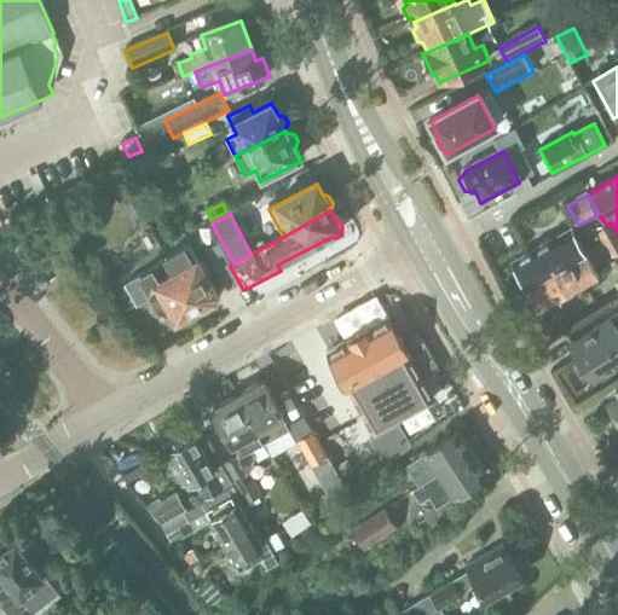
[(610,222),(606,225),(595,231),(601,244),(617,236),(617,232),(612,224),(610,222)]
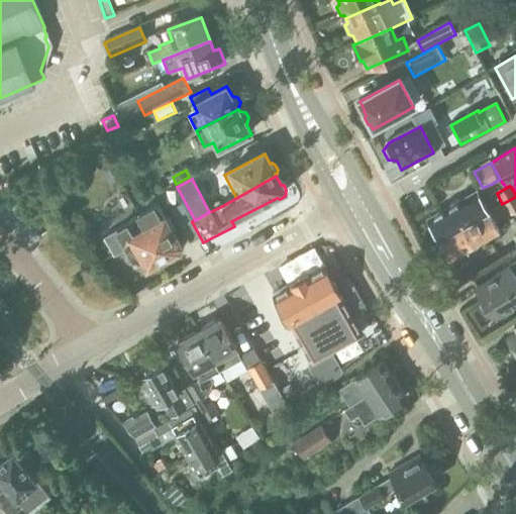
[(151,188),(141,194),(144,200),(155,194),(151,188)]
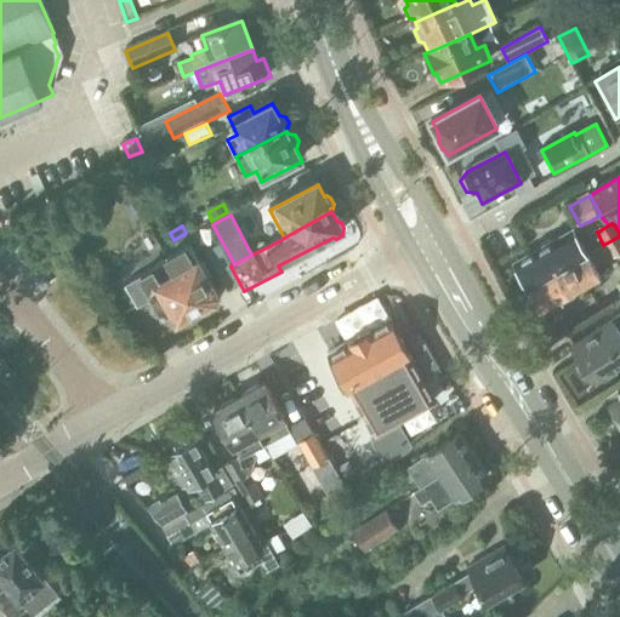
[(557,272),(586,255),(574,233),(515,267),(528,289),(557,272)]
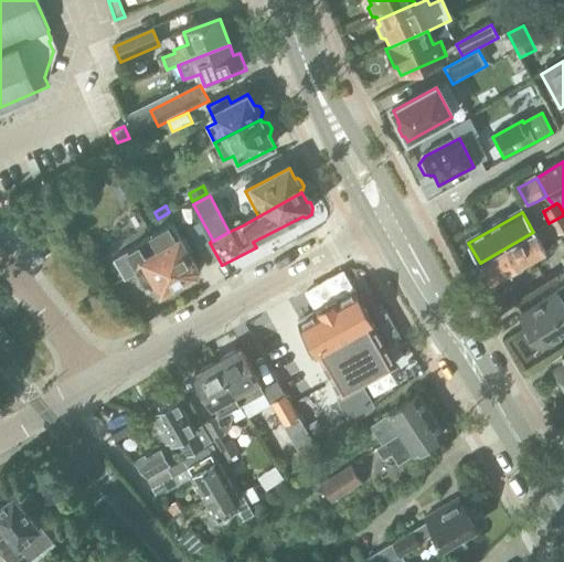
[(563,215),(549,223),(550,223),(533,232),(507,247),(514,263),(513,268),(514,269),(545,252),(541,244),(555,235),(563,231),(563,215)]
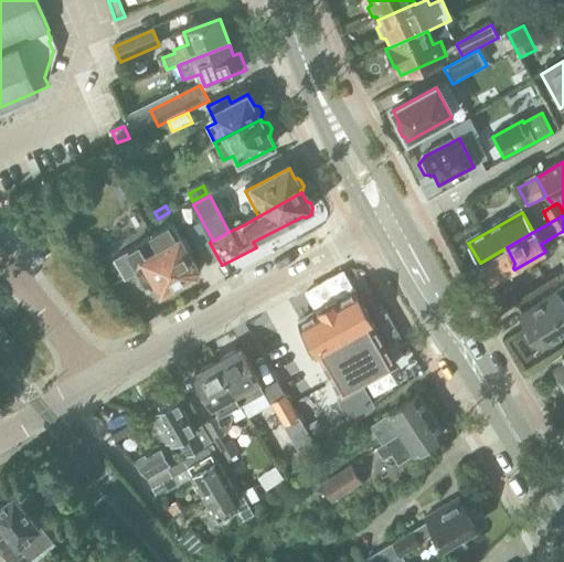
[(201,225),(190,231),(199,248),(210,243),(210,242),(201,225)]
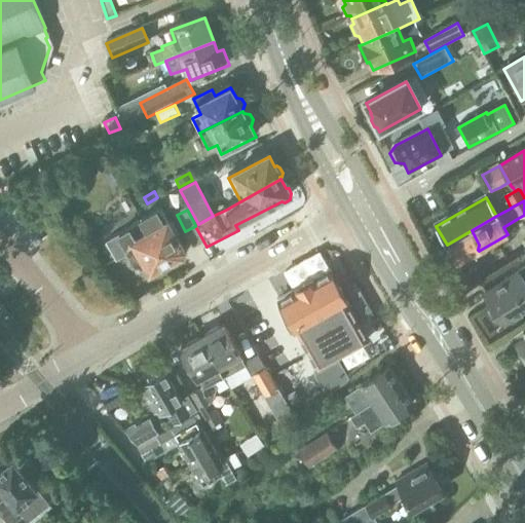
[(141,221),(142,223),(166,265),(170,264),(174,264),(181,260),(182,257),(183,252),(176,238),(178,236),(178,231),(175,225),(171,223),(167,225),(159,211),(141,221)]
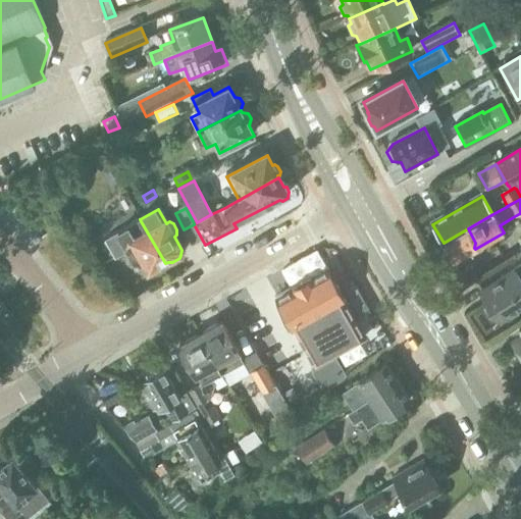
[(163,267),(164,264),(165,263),(141,221),(118,235),(137,266),(142,263),(148,273),(152,271),(156,271),(163,267)]
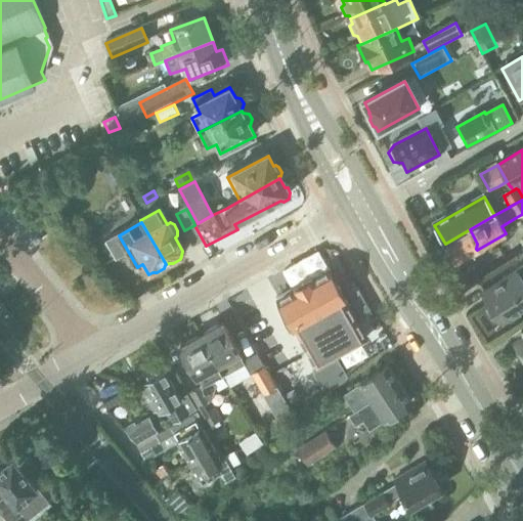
[(477,244),(470,229),(445,244),(455,262),(477,250),(476,249),(477,244)]
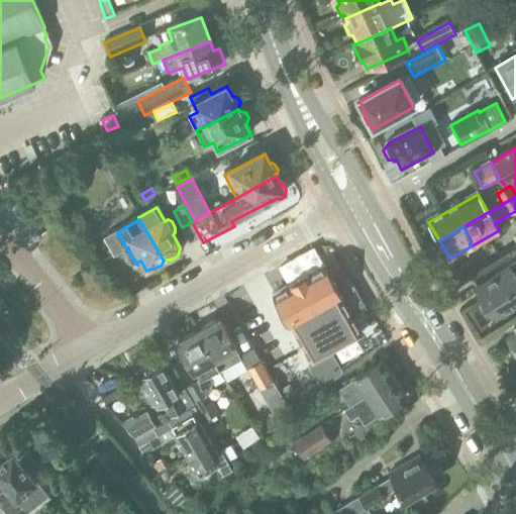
[(515,244),(514,245),(515,247),(515,265),(477,290),(496,319),(515,305),(515,244)]
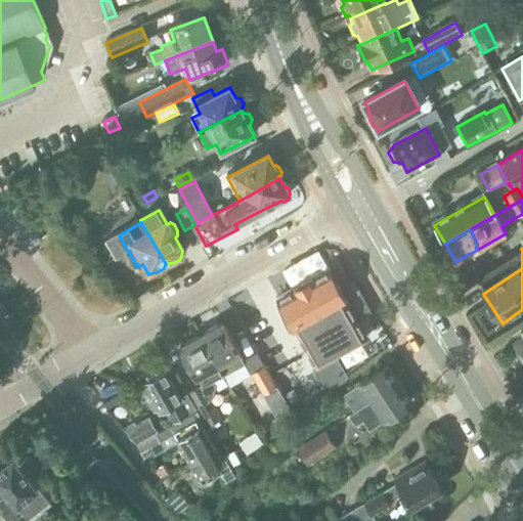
[(361,328),(347,303),(348,303),(337,283),(338,279),(334,272),(331,271),(330,270),(314,278),(314,277),(293,290),(293,291),(278,299),(317,368),(336,358),(330,346),(361,328)]
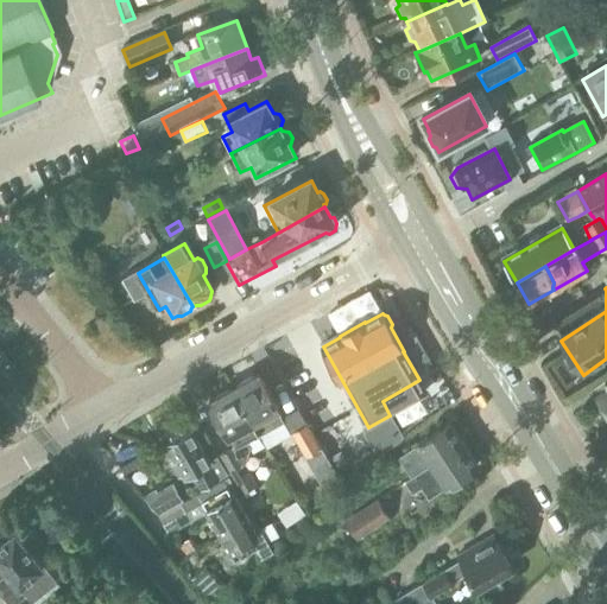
[(277,409),(259,376),(234,389),(260,436),(284,424),(276,411),(277,409)]
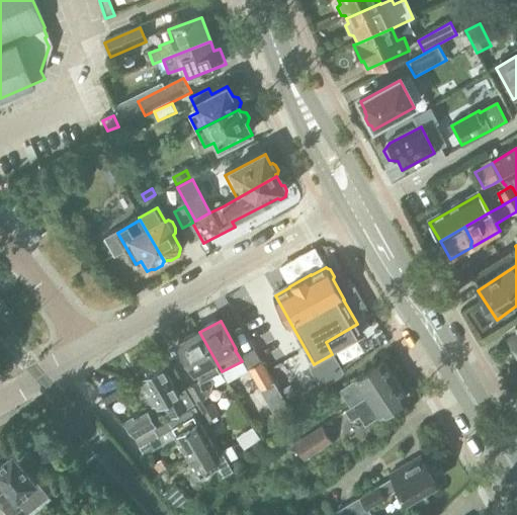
[(222,371),(199,332),(178,344),(193,372),(194,372),(199,382),(185,391),(195,407),(196,408),(197,408),(206,423),(217,418),(220,416),(208,397),(210,396),(214,383),(210,377),(222,371)]
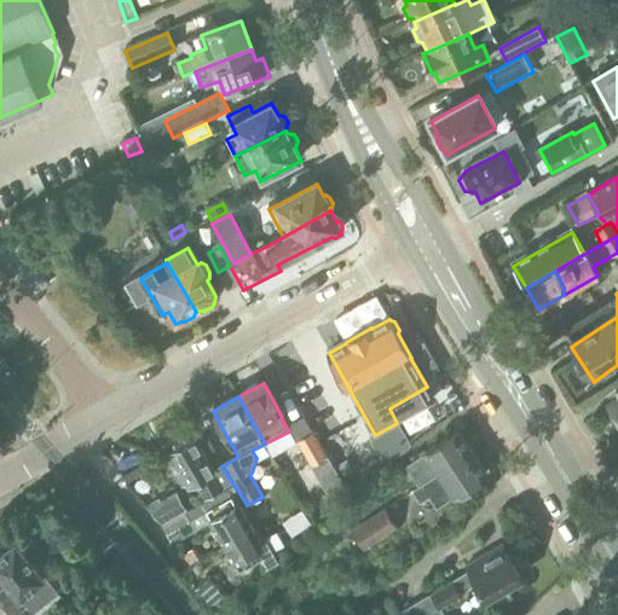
[(399,427),(373,442),(386,465),(411,446),(399,427)]
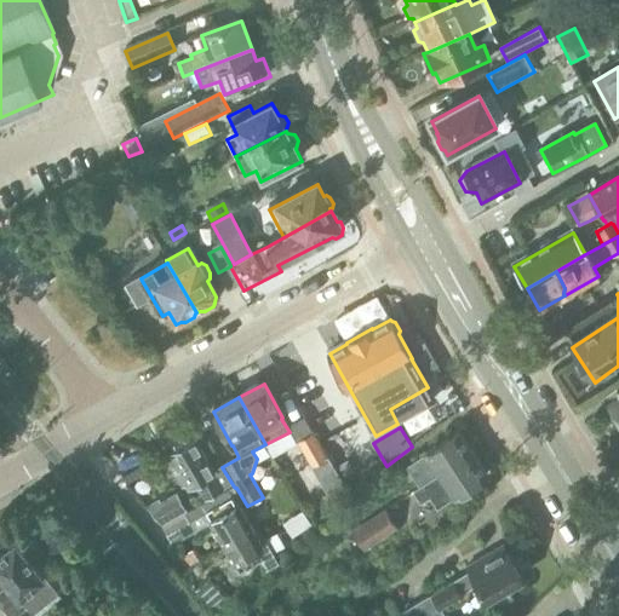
[(424,487),(473,454),(459,433),(411,466),(424,487)]
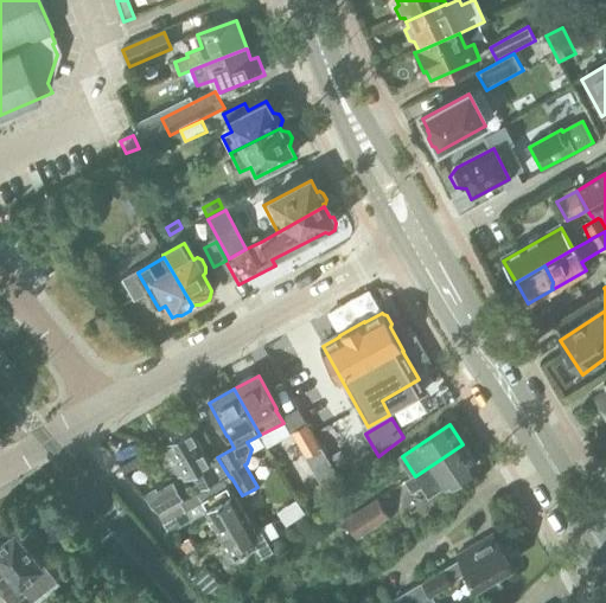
[(308,427),(293,436),(325,491),(340,482),(308,427)]
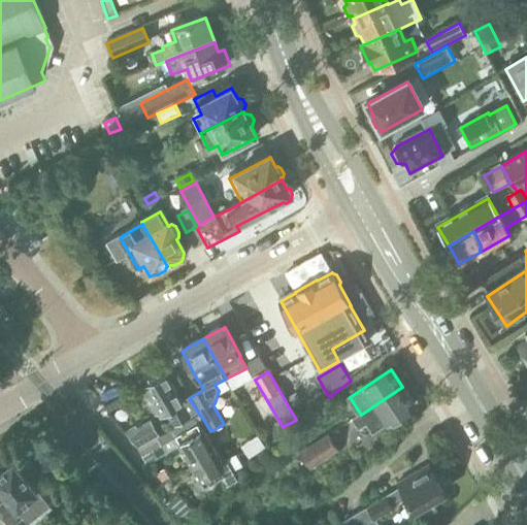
[(189,398),(180,402),(165,374),(144,387),(162,418),(167,415),(171,422),(174,428),(190,419),(191,420),(199,415),(189,398)]
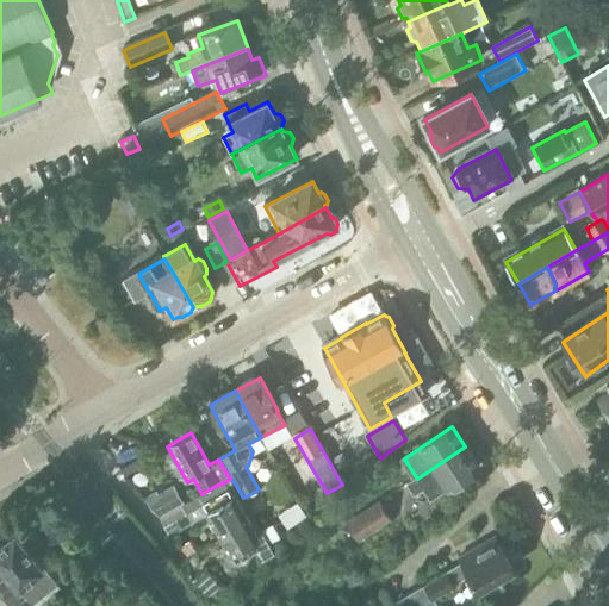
[(428,497),(428,495),(432,500),(447,489),(448,491),(480,469),(465,447),(417,479),(408,485),(415,494),(423,489),(428,497)]
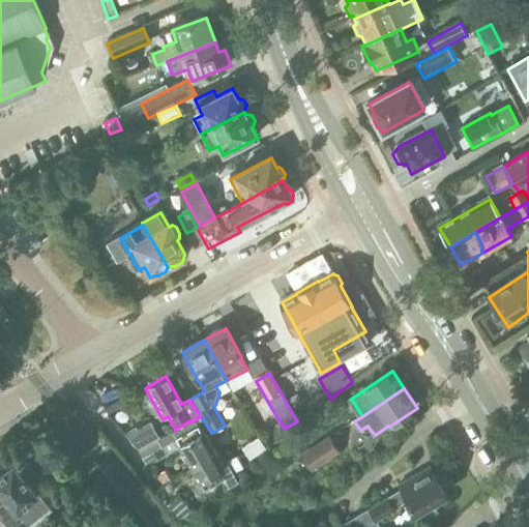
[(315,412),(327,402),(322,396),(310,406),(315,412)]
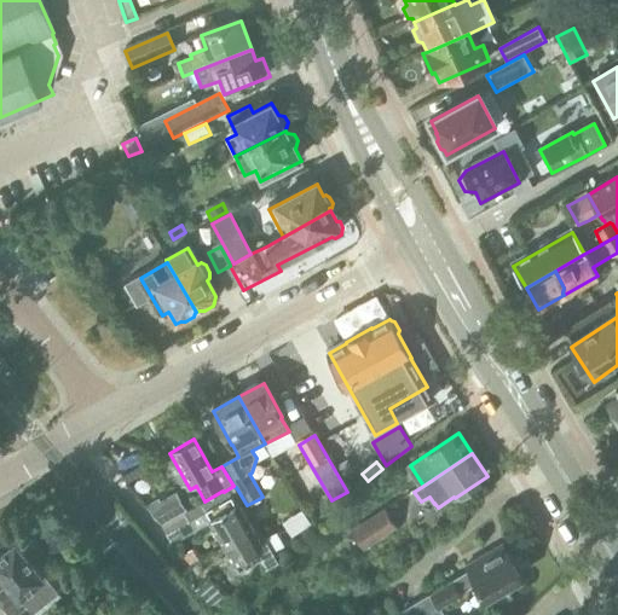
[(234,486),(224,492),(224,493),(202,505),(211,520),(208,522),(220,543),(249,527),(231,495),(229,491),(235,487),(234,486)]
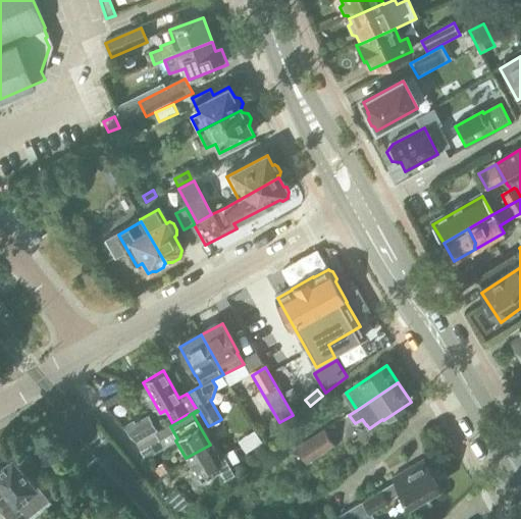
[(159,433),(151,418),(136,425),(135,423),(124,428),(138,446),(140,444),(157,434),(159,433)]
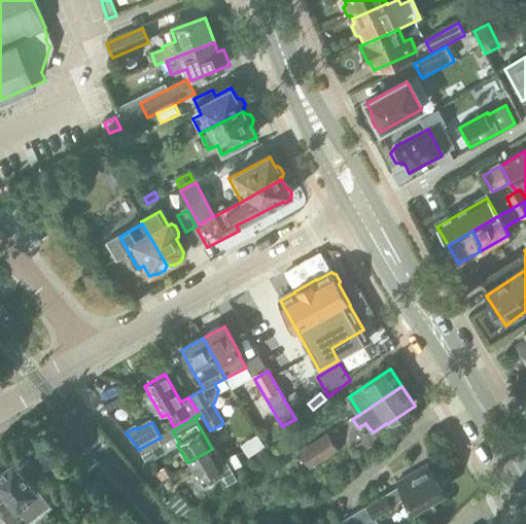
[(328,437),(301,454),(310,468),(337,450),(328,437)]
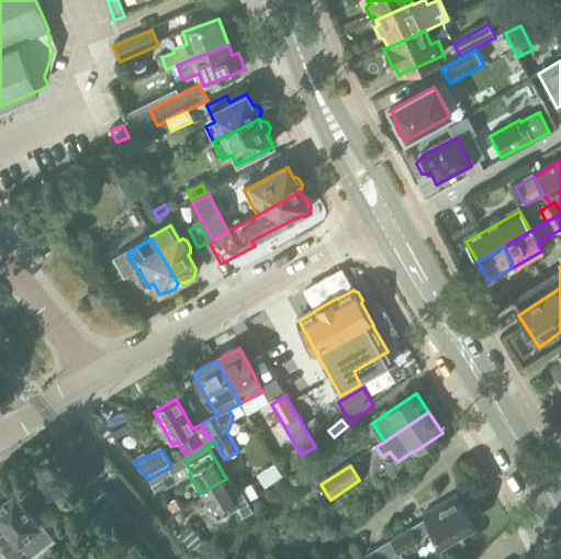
[(158,493),(178,482),(169,468),(150,478),(158,493)]
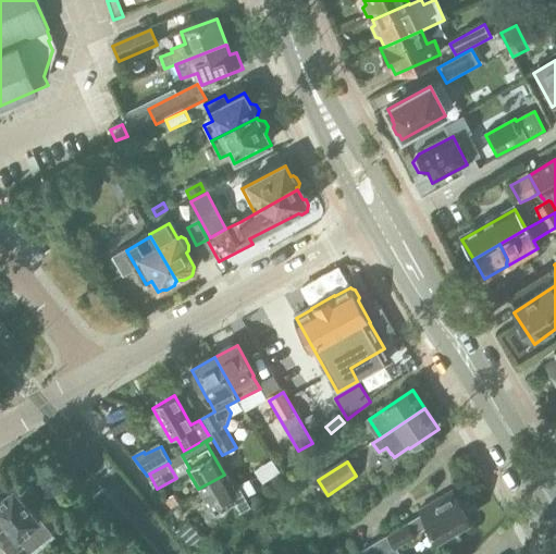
[(224,475),(198,489),(211,512),(207,514),(209,520),(233,506),(238,516),(251,508),(246,499),(241,490),(234,493),(224,475)]
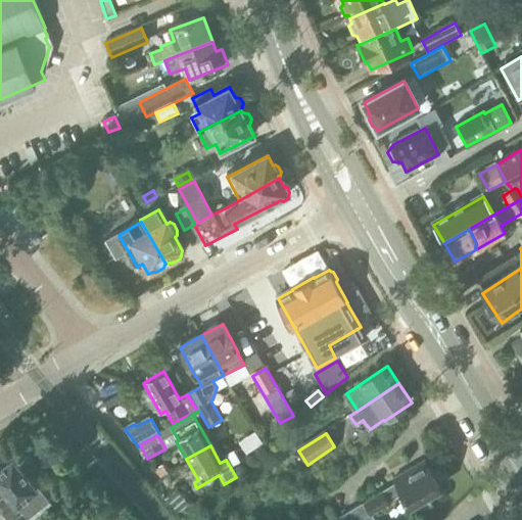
[(231,468),(240,463),(234,452),(225,458),(226,460),(231,468)]
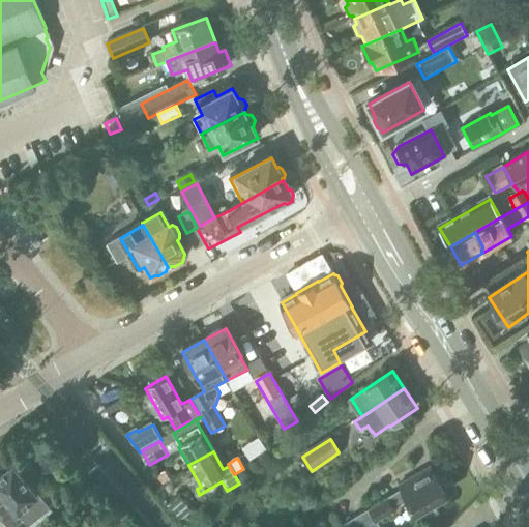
[(0,466),(0,493),(7,503),(0,508),(0,519),(6,526),(18,526),(25,522),(29,526),(36,526),(55,513),(24,474),(28,469),(21,460),(13,465),(12,464),(9,466),(2,465),(0,466)]
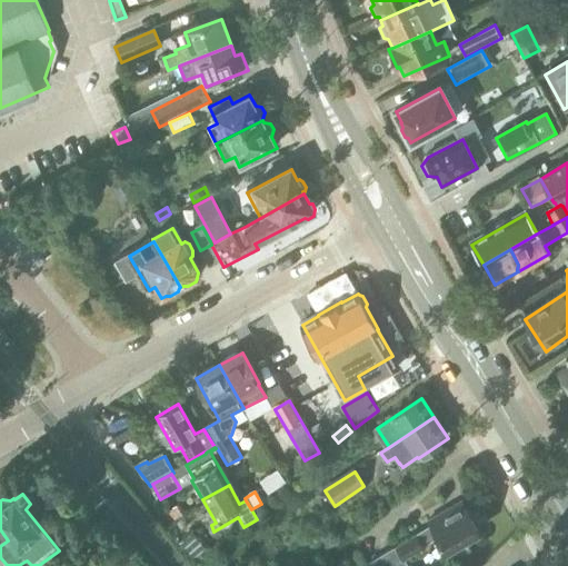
[(424,549),(438,540),(446,554),(448,553),(454,562),(470,552),(465,542),(480,533),(478,528),(480,527),(474,516),(471,517),(464,504),(428,524),(431,528),(370,565),(406,565),(405,563),(424,550),(424,549)]
